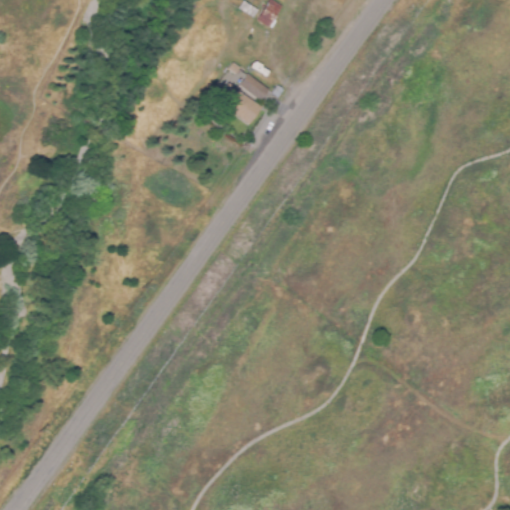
[(275,0),(283,4),(278,12),(270,26),(258,18),(268,0),(275,0)]
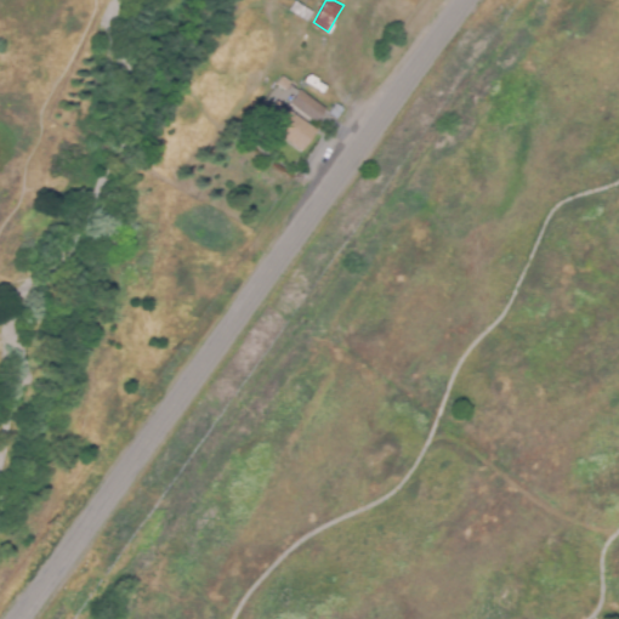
[(287,87),(277,81),(283,73),(291,80),(287,87)]
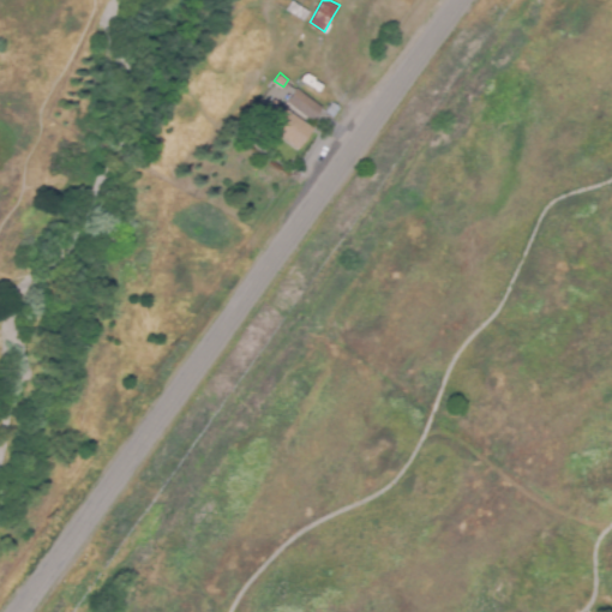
[(313,119),(287,100),(298,87),(324,106),(313,119)]
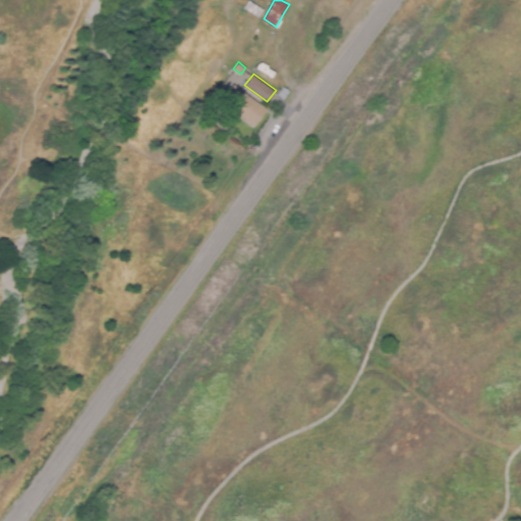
[(255,125),(223,100),(235,83),(268,108),(255,125)]
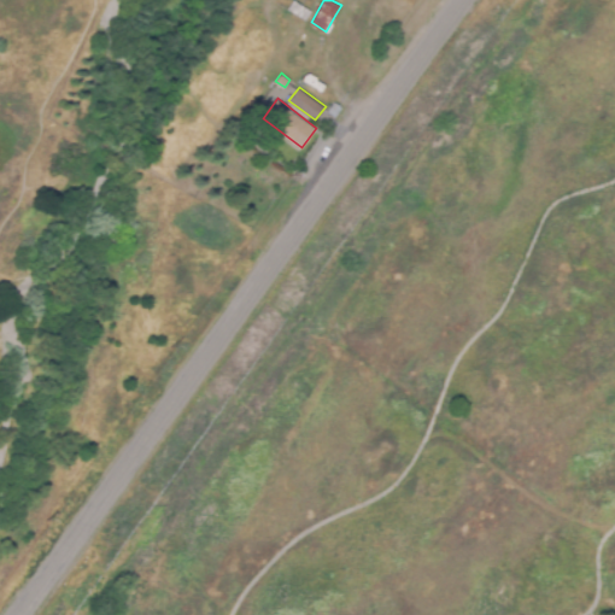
[(337,116),(328,110),(335,100),(343,106),(337,116)]
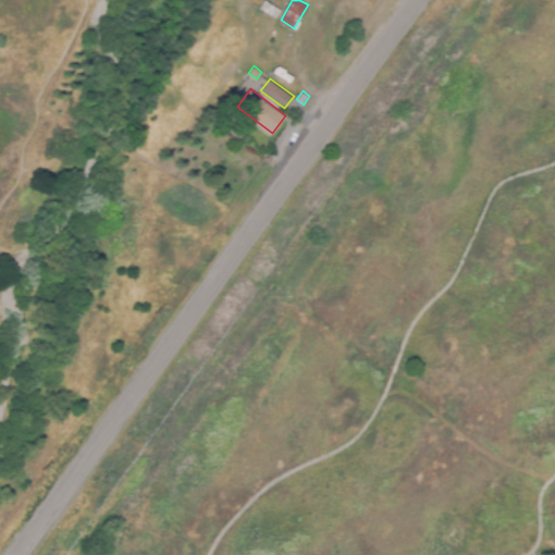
[(214,123),(208,120),(212,111),(219,114),(214,123)]
